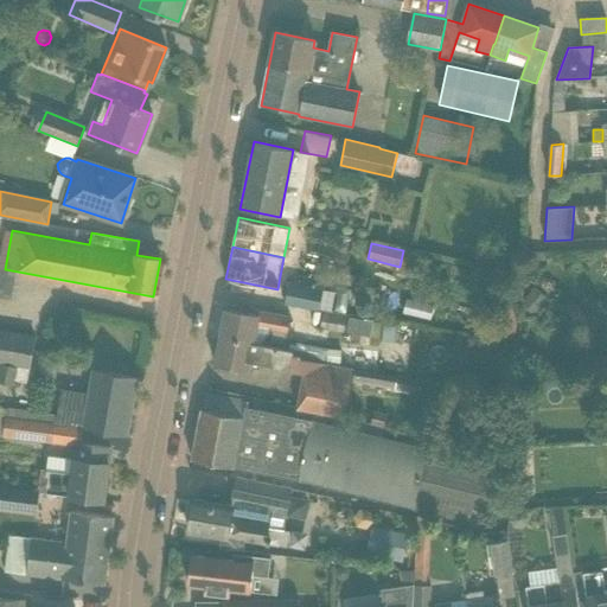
[(358,318),(362,301),(323,294),(324,289),(289,282),(286,304),(323,311),(346,315),(358,318)]
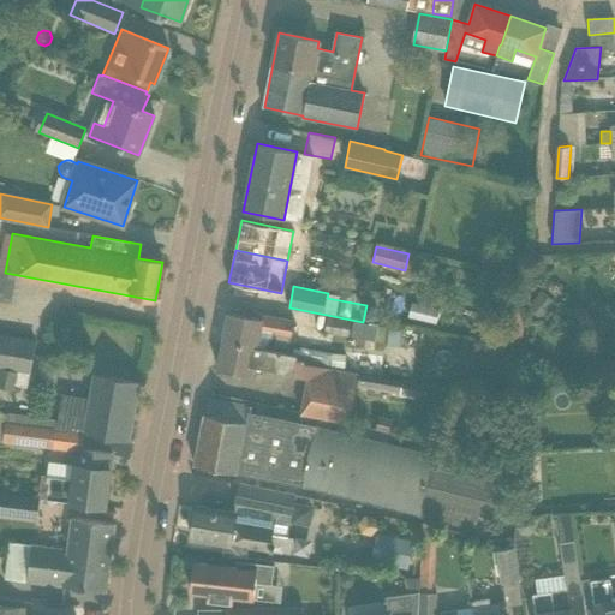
[(542,291),(529,306),(541,317),(554,302),(542,291)]
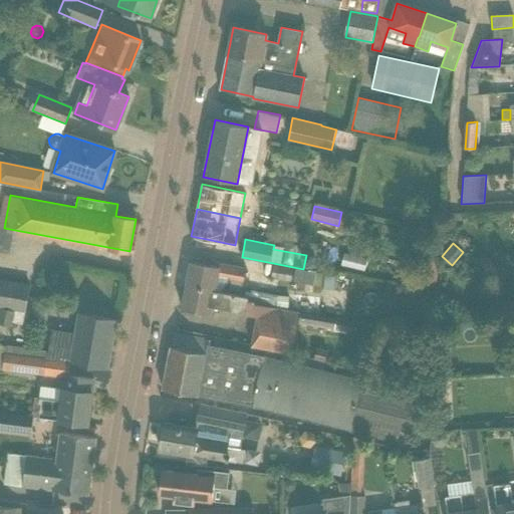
[(240,294),(245,268),(219,263),(219,267),(191,261),(186,284),(240,294)]
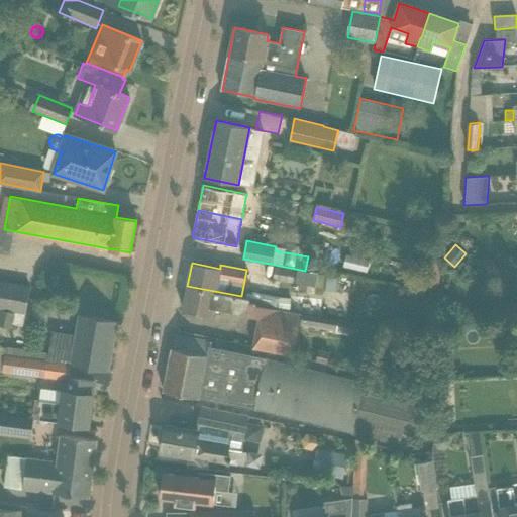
[(292,284),(295,269),(275,265),(272,280),(292,284)]
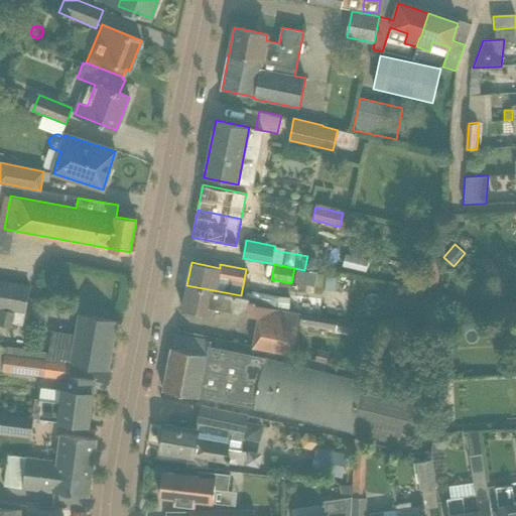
[(22,325),(29,287),(0,280),(0,327),(7,329),(8,323),(22,325)]
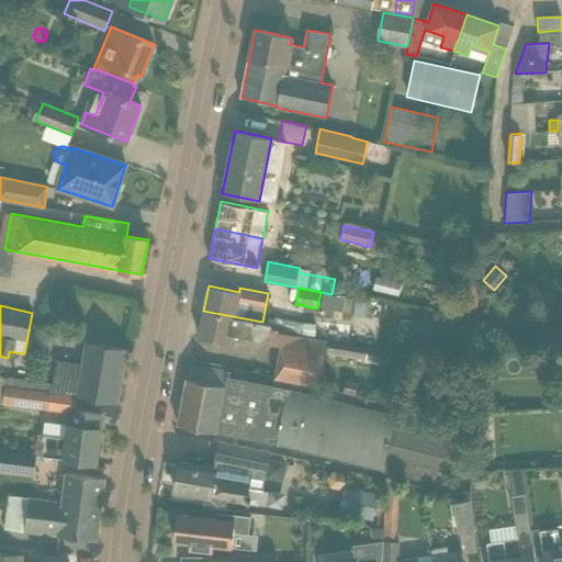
[(270,329),(271,323),(268,323),(262,322),(203,311),(199,338),(220,341),(231,344),(233,334),(268,340),(273,341),(276,330),(270,329)]
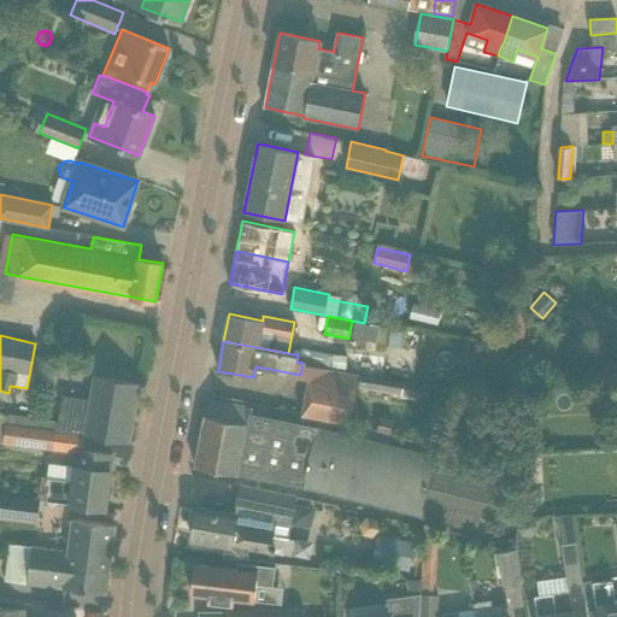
[(303,363),(330,369),(333,356),(333,354),(303,348),(301,352),(294,350),(294,354),(298,354),(297,362),(303,363)]
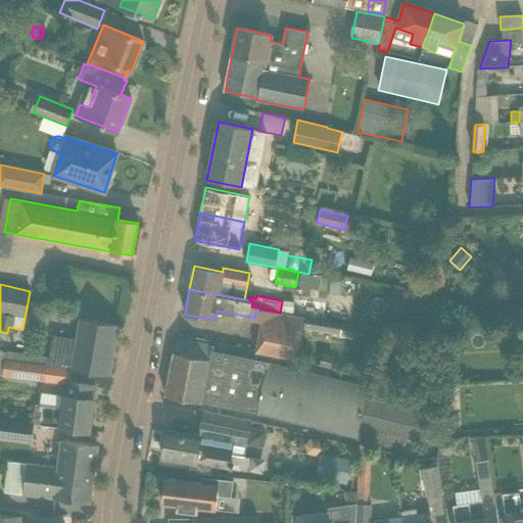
[(280,313),(292,316),(293,303),(282,301),(280,313)]
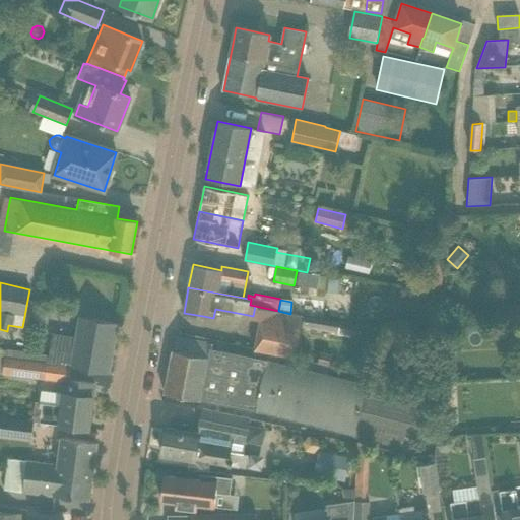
[(294,356),(300,329),(303,316),(290,314),(278,311),(255,306),(253,316),(262,317),(255,349),(294,356)]
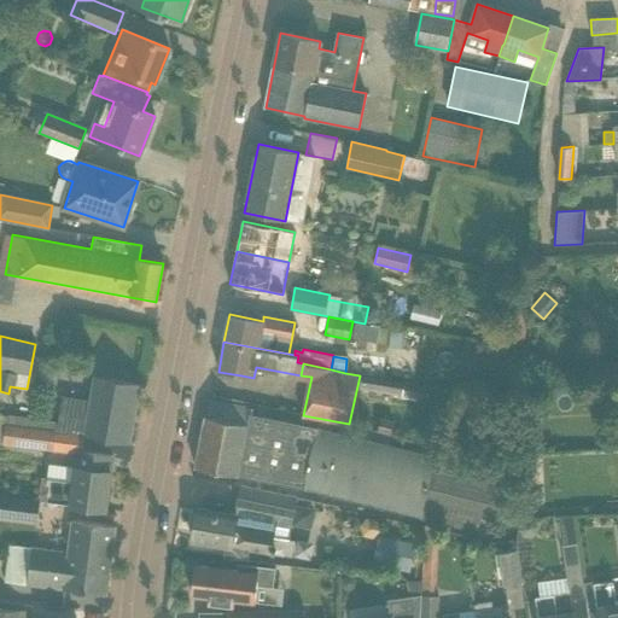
[(58,430),(129,444),(140,384),(95,375),(91,401),(64,396),(58,430)]
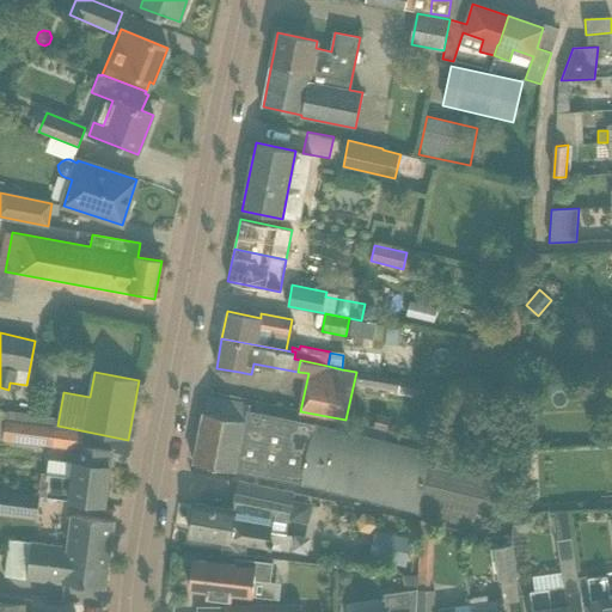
[(203,412),(193,463),(216,467),(298,482),(473,527),(478,509),(501,514),(510,472),(316,422),(248,409),(249,404),(208,397),(206,414),(203,412)]
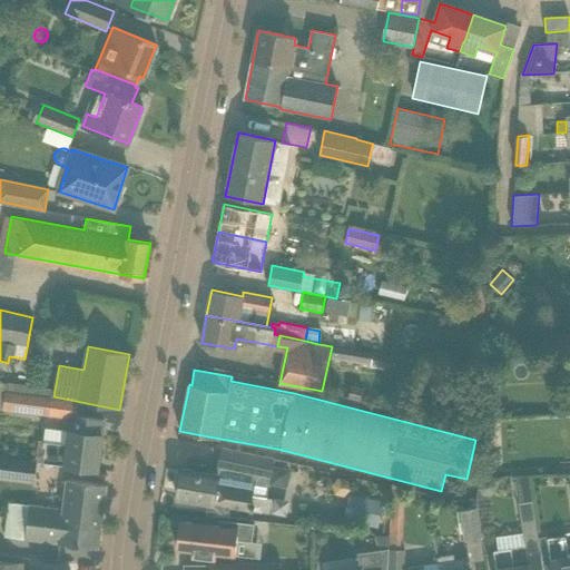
[(49,416),(52,389),(7,383),(7,390),(5,390),(2,408),(2,410),(49,416)]
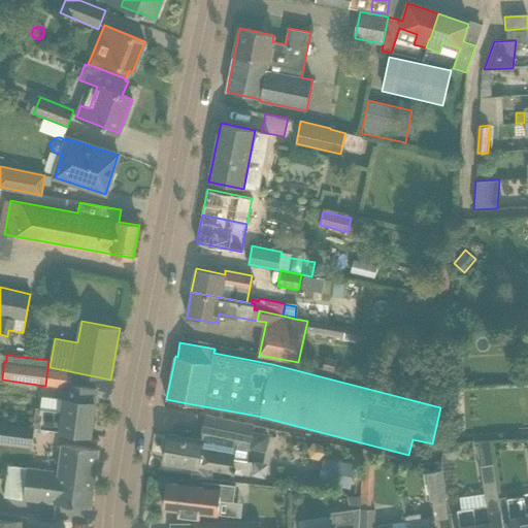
[(325,357),(322,368),(333,371),(336,360),(325,357)]
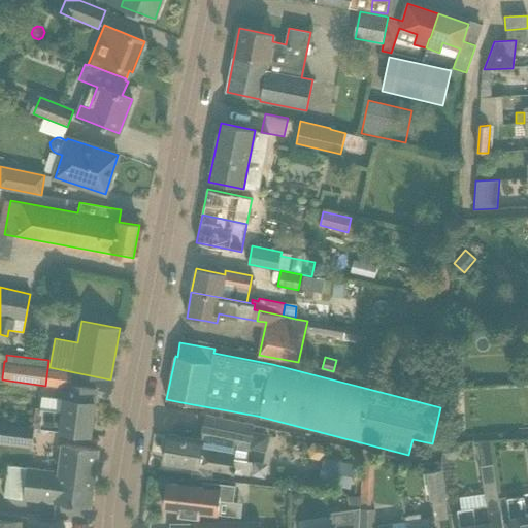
[(39,415),(41,415),(40,430),(91,435),(96,390),(75,387),(66,386),(62,413),(40,409),(39,415)]
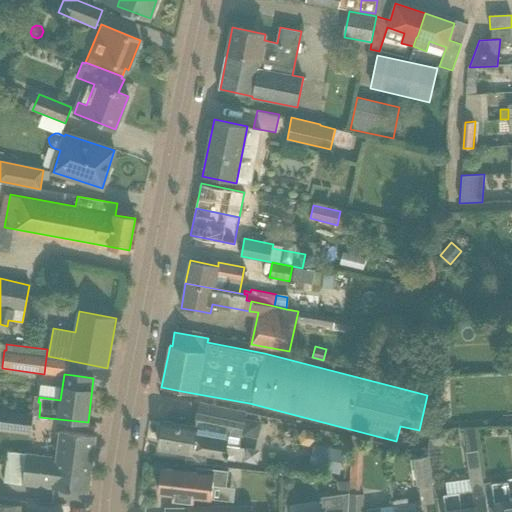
[(227,446),(228,441),(230,428),(242,430),(245,413),(200,403),(196,427),(183,425),(163,422),(159,448),(178,451),(187,452),(185,461),(206,465),(207,456),(239,461),(242,461),(244,448),(227,446)]
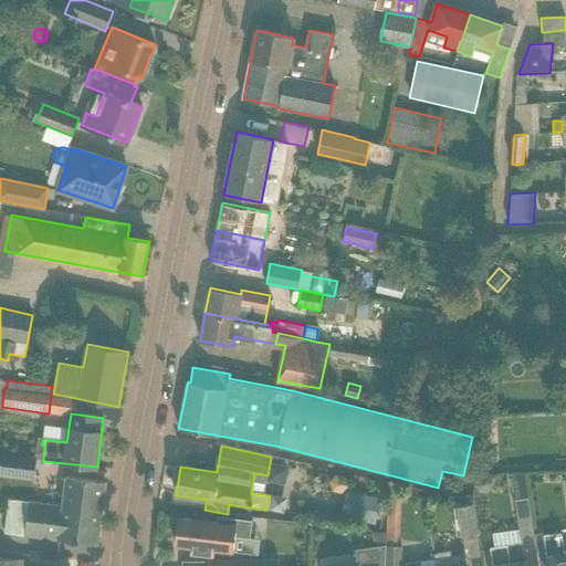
[(0,473),(34,479),(38,459),(0,452),(0,473)]
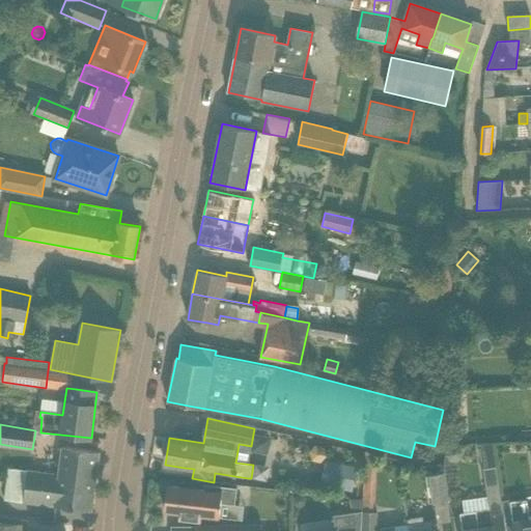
[(502,508),(493,444),(479,444),(483,470),(486,486),(491,510),(460,514),(462,530),(494,530),(494,527),(493,527),(491,514),(503,512),(502,508)]
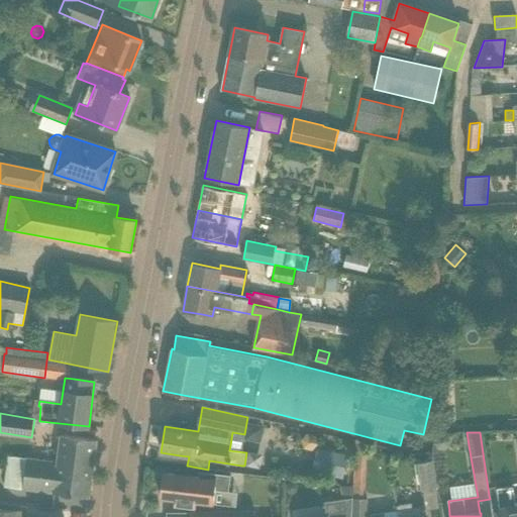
[(5,470),(55,475),(91,481),(96,440),(65,435),(61,462),(6,455),(5,470)]
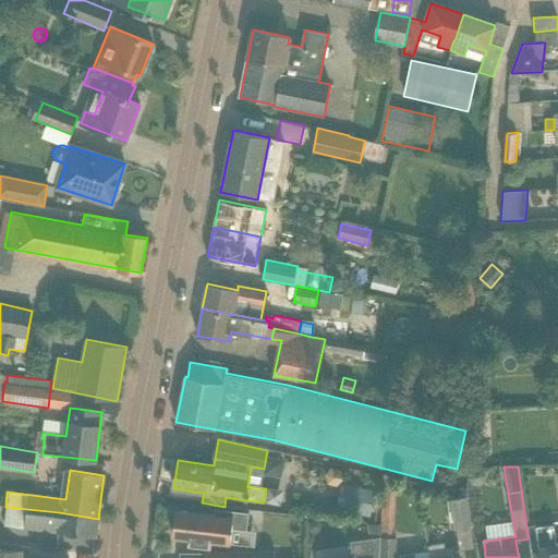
[(336,508),(368,514),(374,489),(341,483),(336,508)]
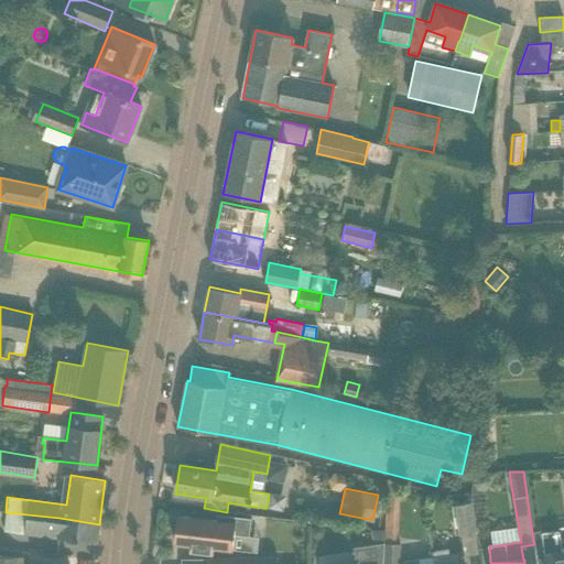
[(452,506),(456,537),(477,533),(473,502),(452,506)]
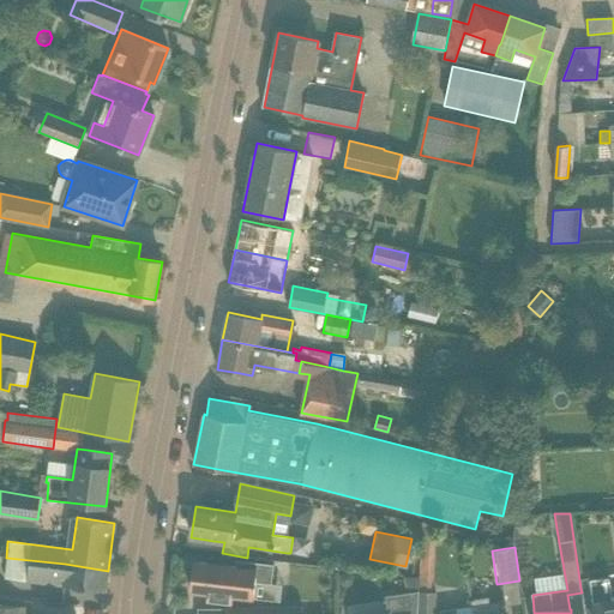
[(65,564),(6,558),(4,578),(106,591),(108,571),(65,564)]
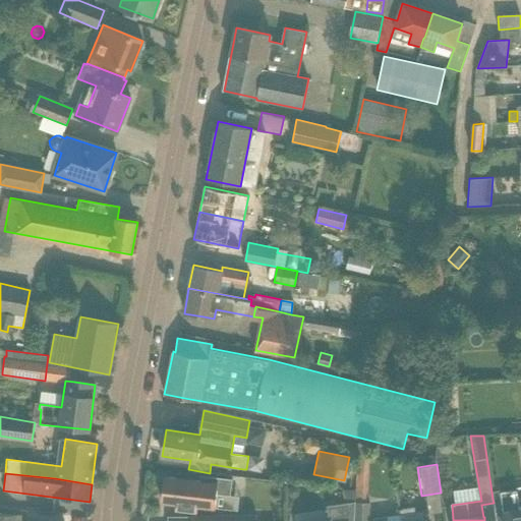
[(164,477),(161,502),(176,504),(175,510),(196,512),(197,506),(215,508),(217,494),(230,496),(232,479),(200,475),(199,481),(164,477)]
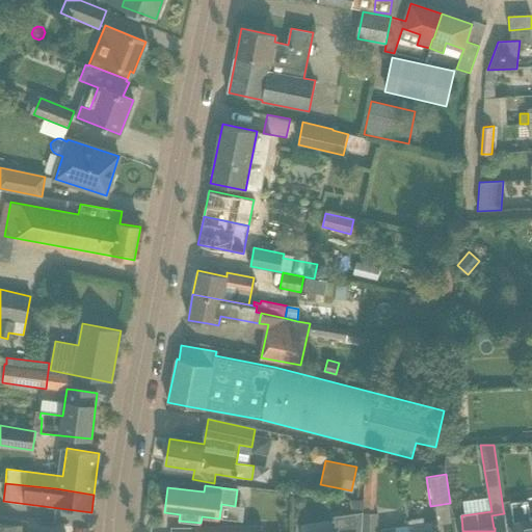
[(295,498),(294,502),(296,506),(300,507),(303,506),(306,502),(303,498),(299,496),(295,498)]
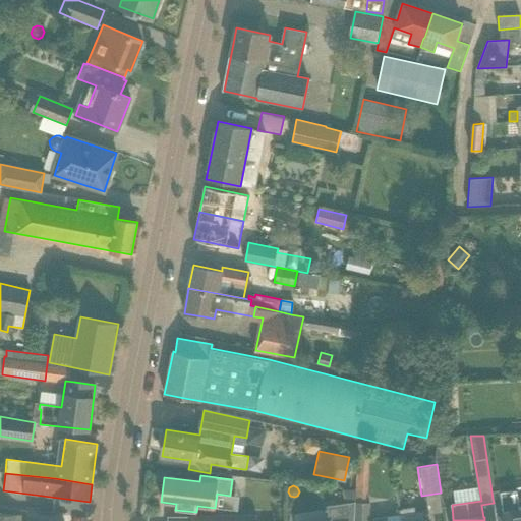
[(520,520),(520,509),(519,510),(517,489),(504,491),(504,489),(491,490),(493,499),(501,498),(504,520),(520,520)]
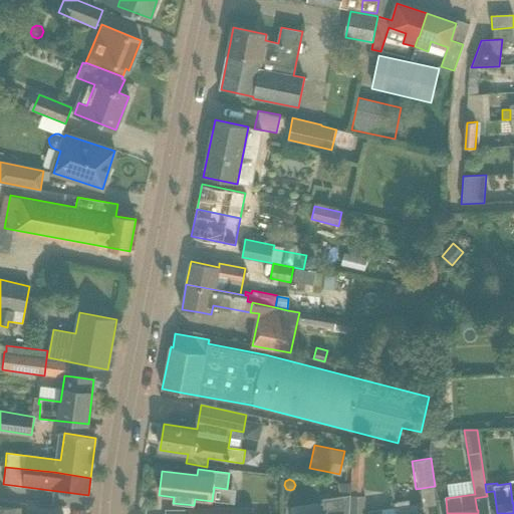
[(348,513),(350,499),(350,496),(324,500),(326,513),(322,513),(348,513)]
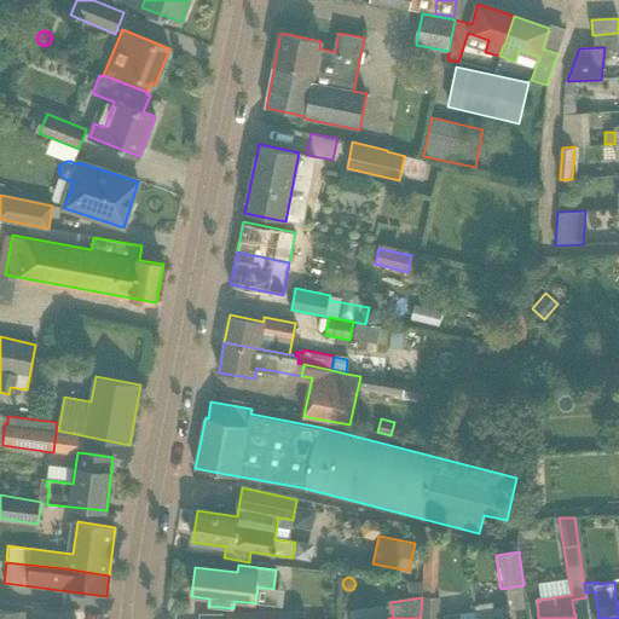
[(422,601),(420,618),(438,618),(439,602),(422,601)]
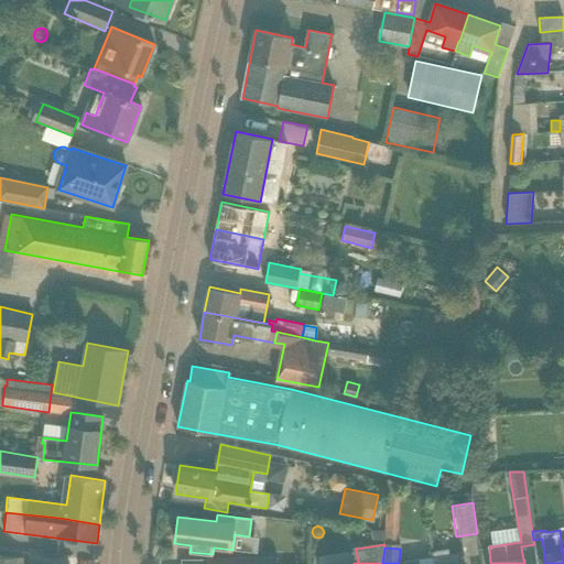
[(466,563),(465,554),(449,556),(448,549),(433,552),(434,559),(434,563),(466,563)]
